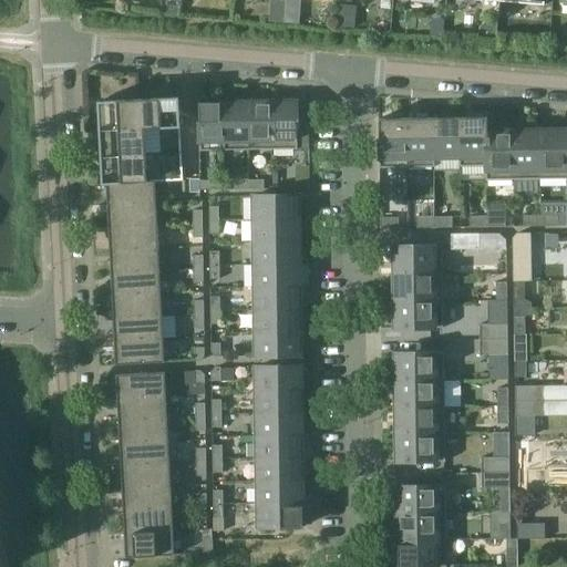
[(178,98),(137,100),(140,129),(144,129),(144,130),(179,127),(178,98)]
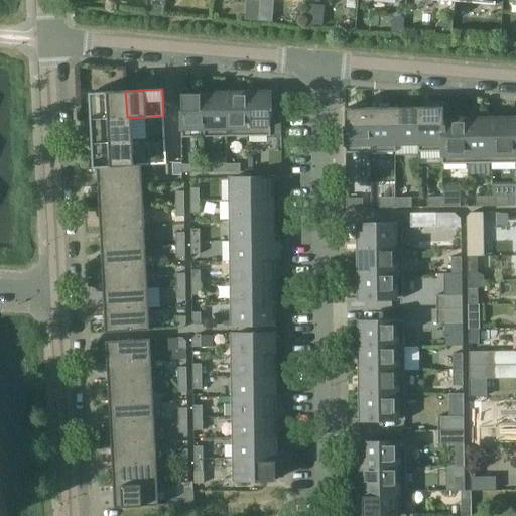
[(89,93),(90,119),(119,118),(120,128),(131,128),(131,118),(131,117),(127,117),(125,91),(89,93)]
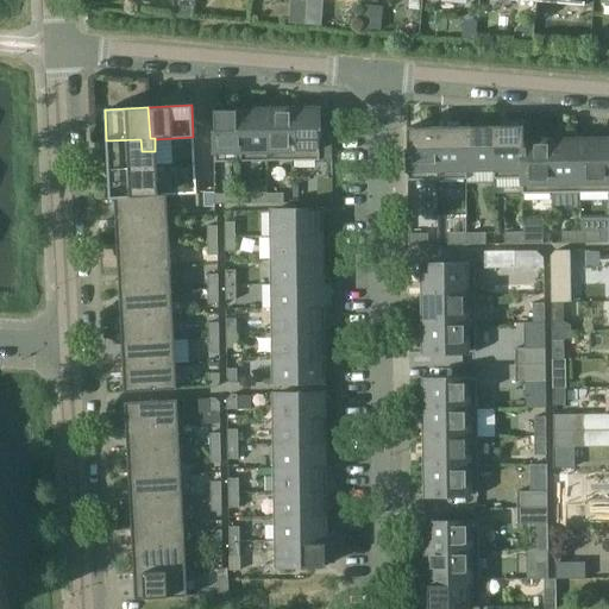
[(267,162),(292,161),(292,110),(265,111),(267,162)]
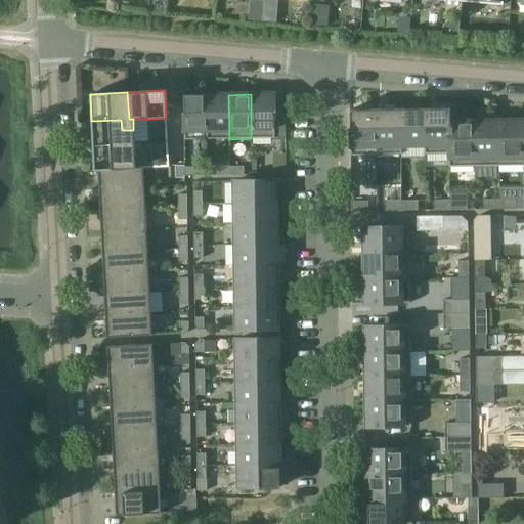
[(273,94),(251,94),(251,138),(286,138),(285,103),(274,103),(273,94)]
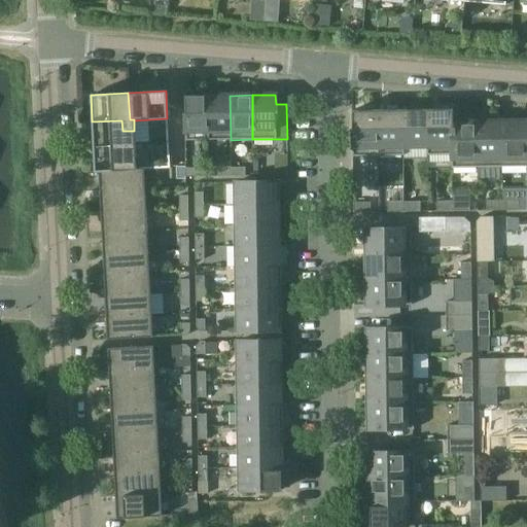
[(208,131),(208,96),(184,96),(185,140),(208,140),(208,131)]
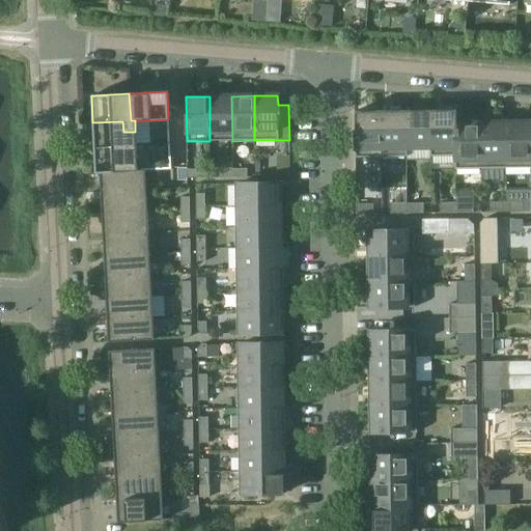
[(231,96),(210,96),(210,132),(210,141),(232,141),(231,96)]
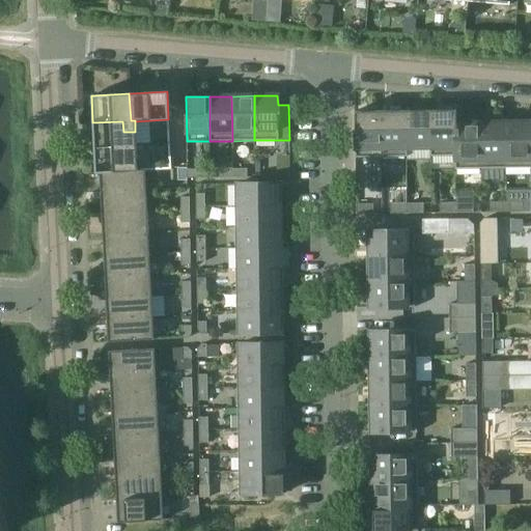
[(456,110),(430,111),(430,147),(429,147),(429,157),(454,156),(455,156),(455,123),(456,123),(456,110)]
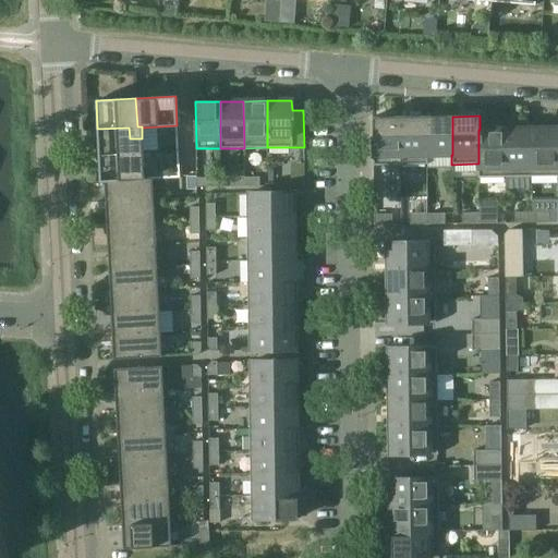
[(400,165),(400,117),(373,118),(373,166),(400,165)]
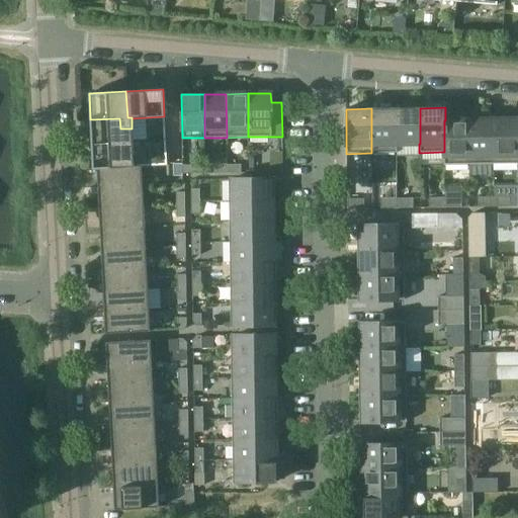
[(396,108),(371,108),(371,153),(397,153),(397,145),(396,145),(396,108)]
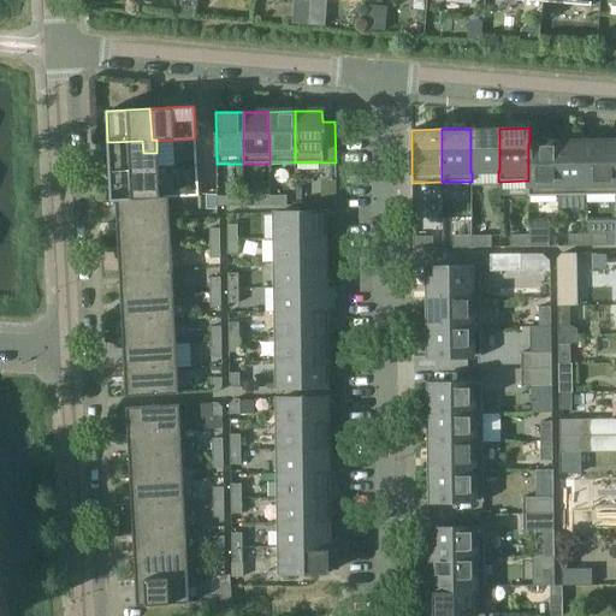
[(499,129),(471,129),(471,172),(472,172),(498,171),(499,171),(499,129)]
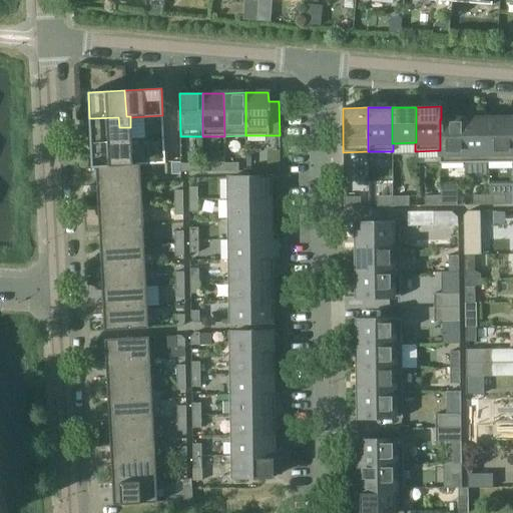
[(464,163),(464,118),(455,119),(455,113),(443,113),(443,119),(441,119),(440,119),(440,150),(439,150),(439,163),(464,163)]
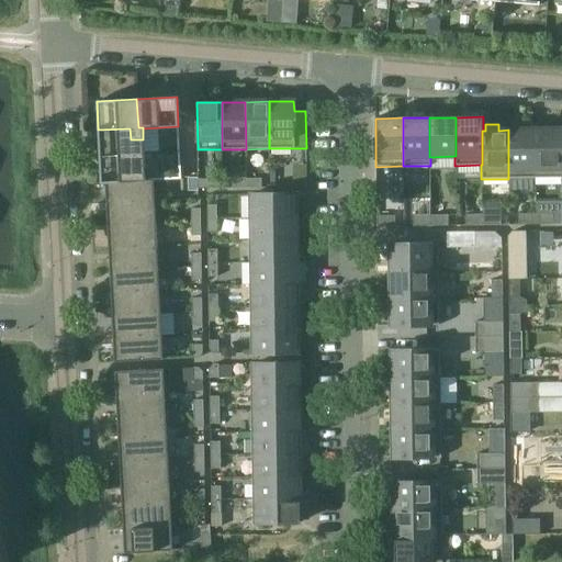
[(130,128),(98,130),(99,156),(144,154),(143,139),(131,139),(130,128)]
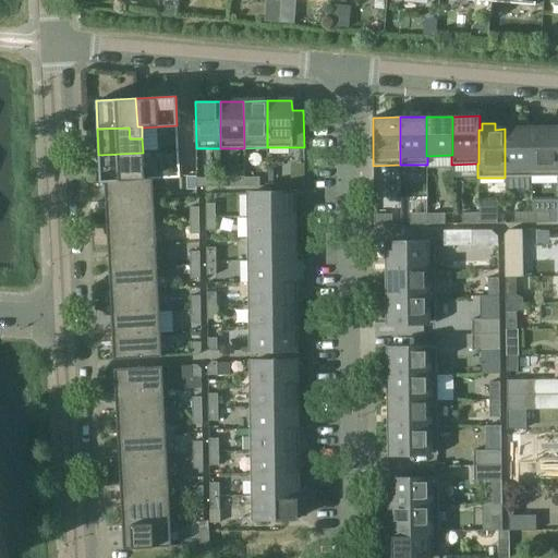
[(505,129),(505,178),(531,177),(531,129),(505,129)]
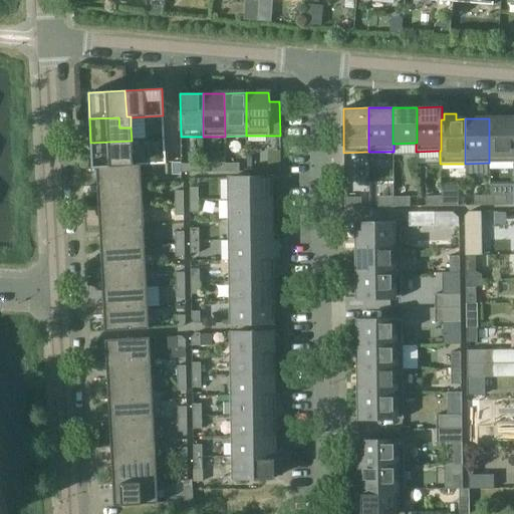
[(513,118),(489,118),(489,163),(513,163),(513,118)]
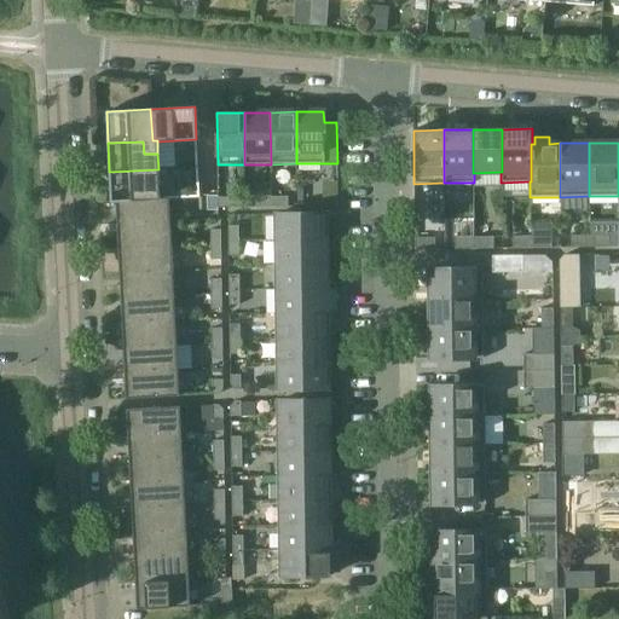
[(158,169),(109,172),(111,202),(116,202),(116,201),(160,198),(158,169)]
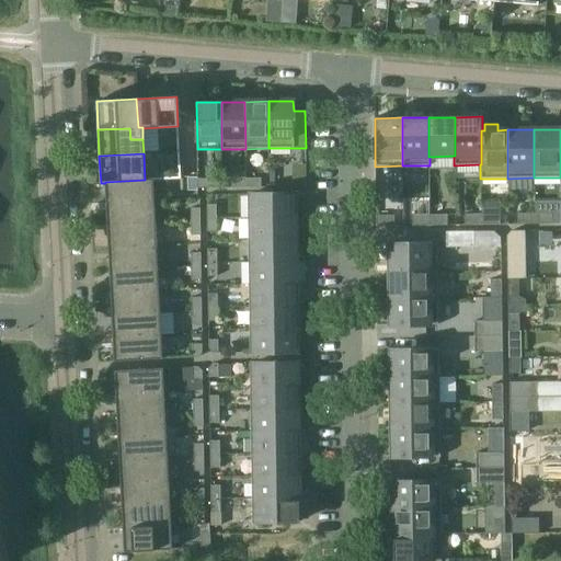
[(197,189),(197,178),(187,178),(187,191),(197,191),(197,189)]
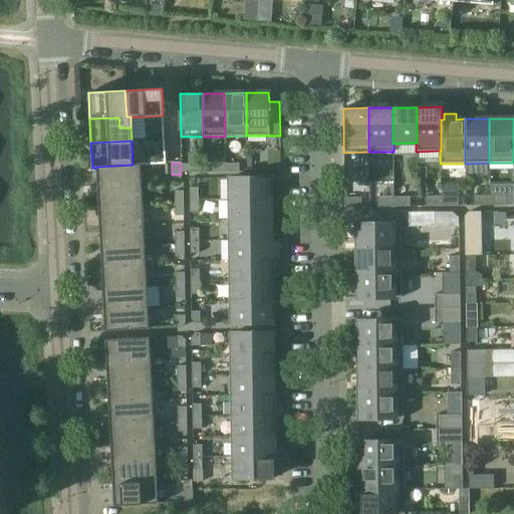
[(181,163),(181,173),(195,173),(195,163),(181,163)]
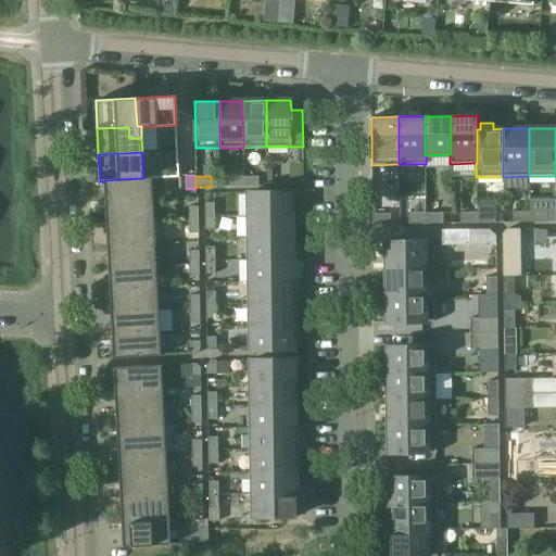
[(229,186),(243,186),(243,177),(229,177),(229,186)]
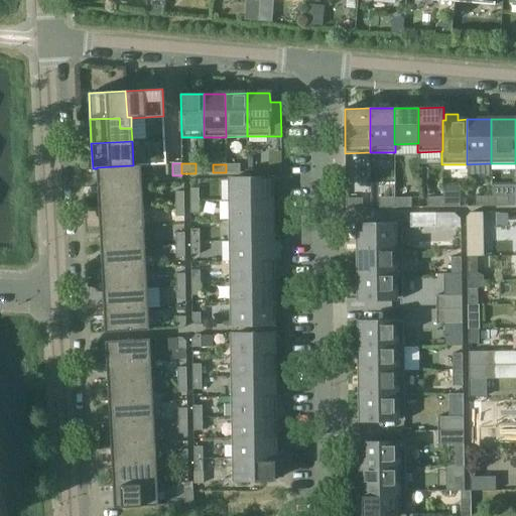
[(226,164),(226,172),(240,172),(240,164),(226,164)]
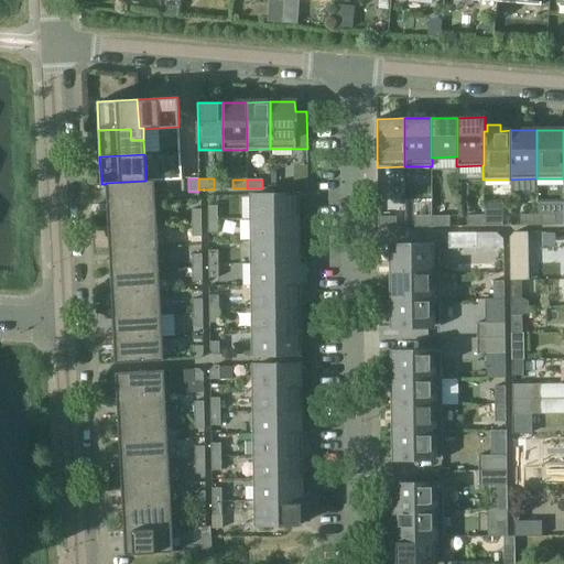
[(107,205),(155,203),(154,181),(145,181),(106,183),(106,184),(107,205)]
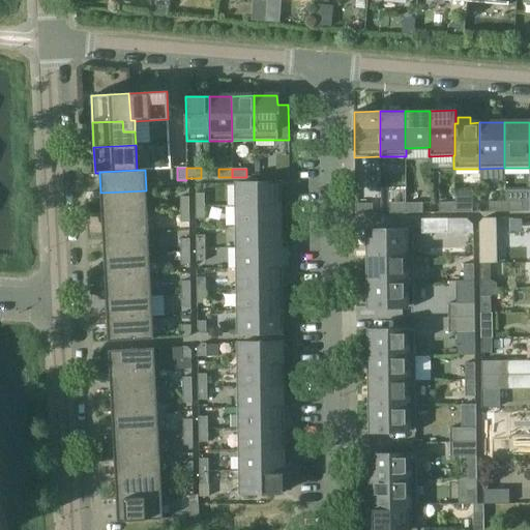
[(237,206),(278,205),(278,183),(237,183),(237,206)]
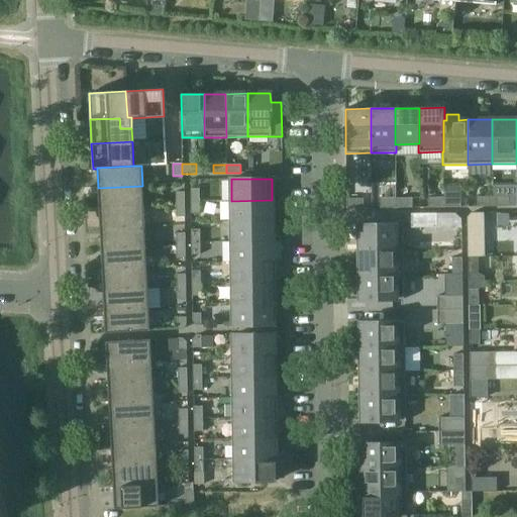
[(143,206),(142,186),(98,188),(99,209),(143,206)]
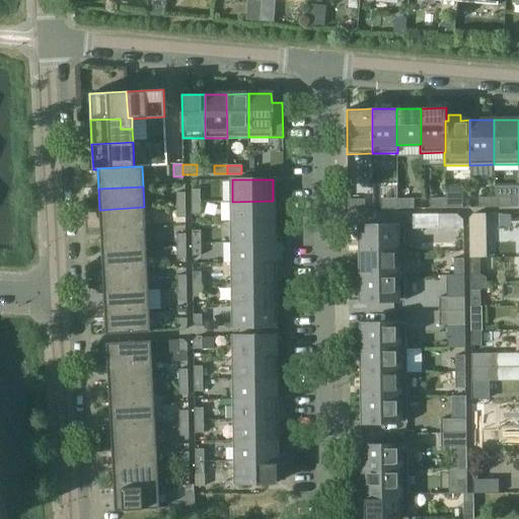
[(192,190),(192,202),(200,202),(200,190),(192,190)]
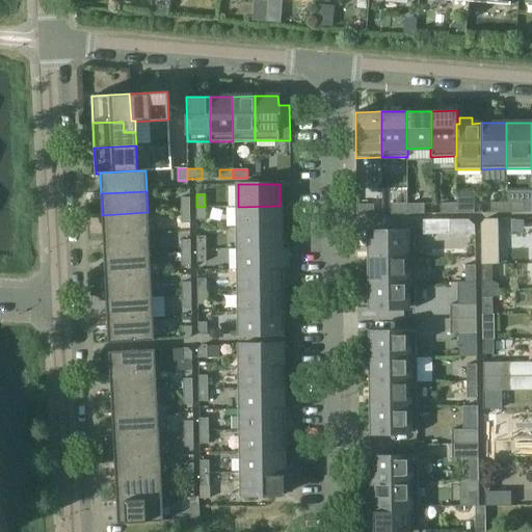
[(181,211),(190,210),(189,197),(181,197),(181,211)]
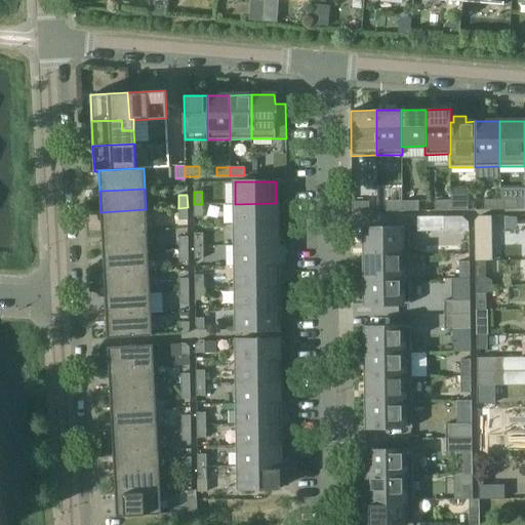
[(517,199),(500,200),(500,210),(517,209),(517,199)]
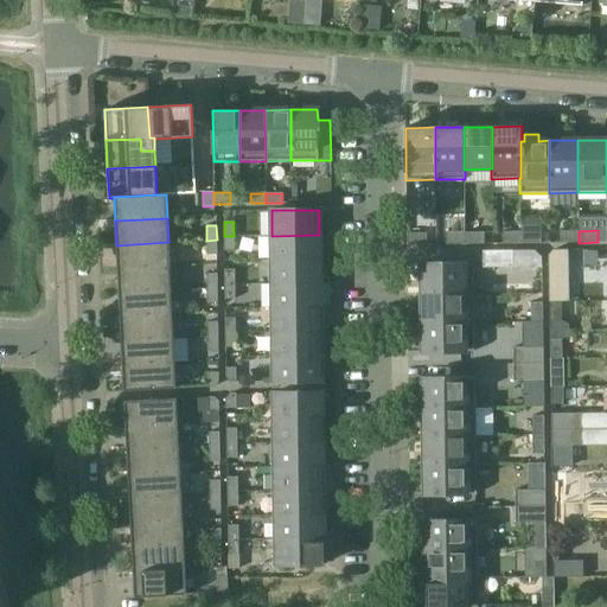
[(522,243),(522,231),(503,231),(503,243),(522,243)]
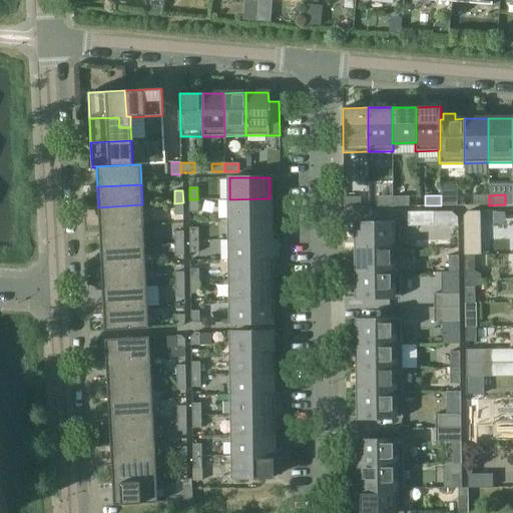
[(457,195),(441,195),(441,205),(457,205),(457,195)]
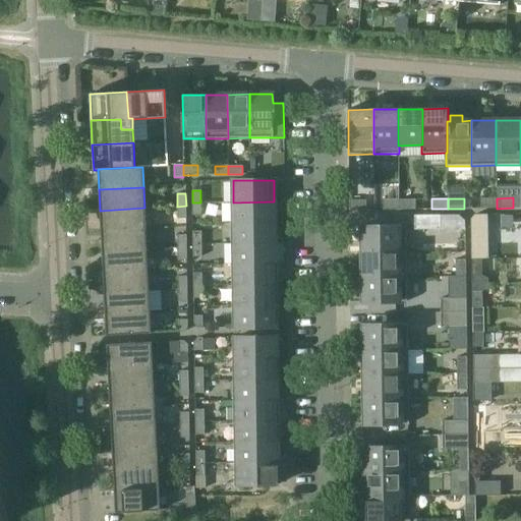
[(497,209),(497,198),(480,198),(480,209),(497,209)]
